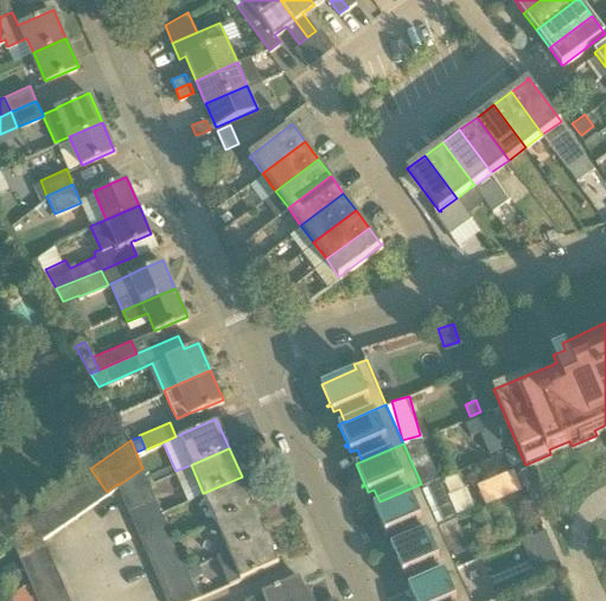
[(96,499),(107,492),(90,468),(80,475),(96,499)]
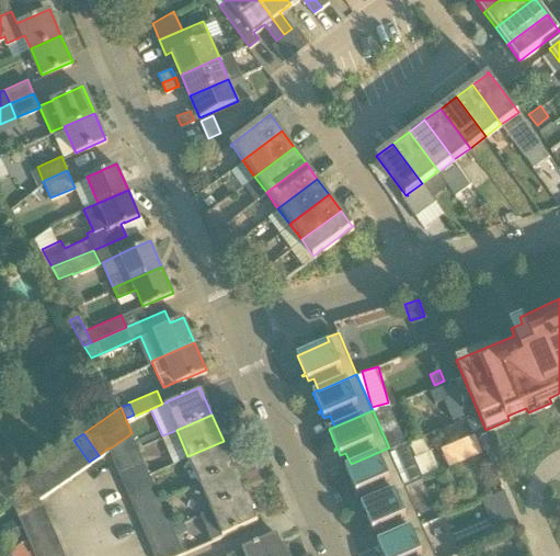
[(114,460),(139,449),(132,433),(110,449),(114,460)]
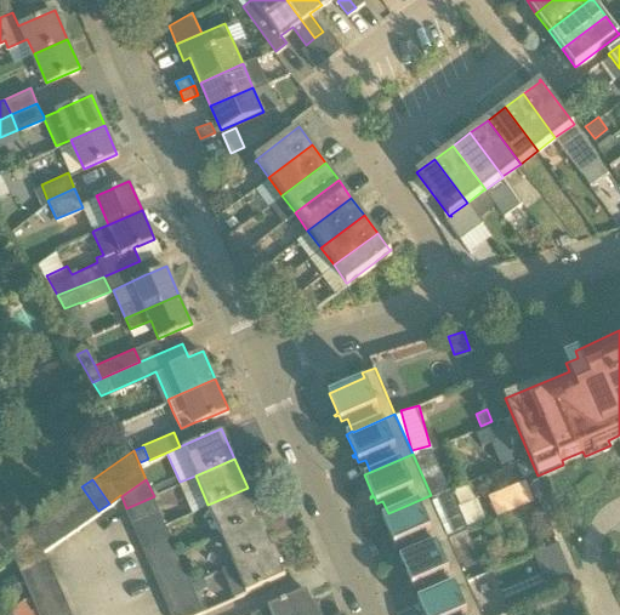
[(528,480),(505,490),(512,508),(535,497),(528,480)]
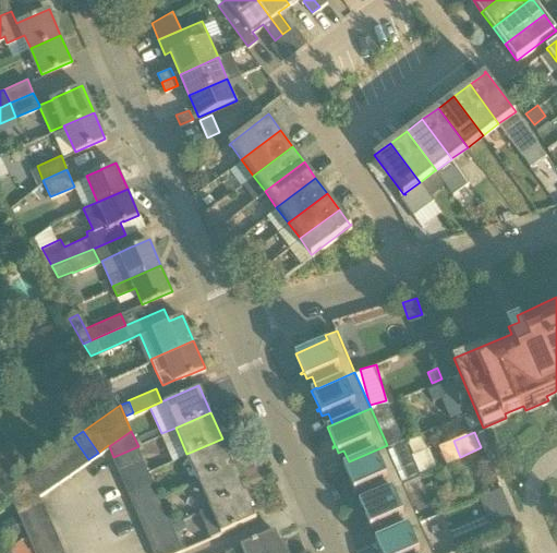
[(79,467),(88,459),(73,437),(63,445),(79,467)]
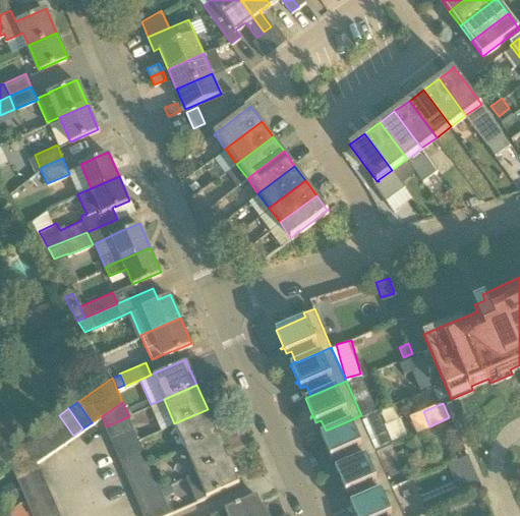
[(185,448),(218,433),(208,409),(174,423),(185,448)]
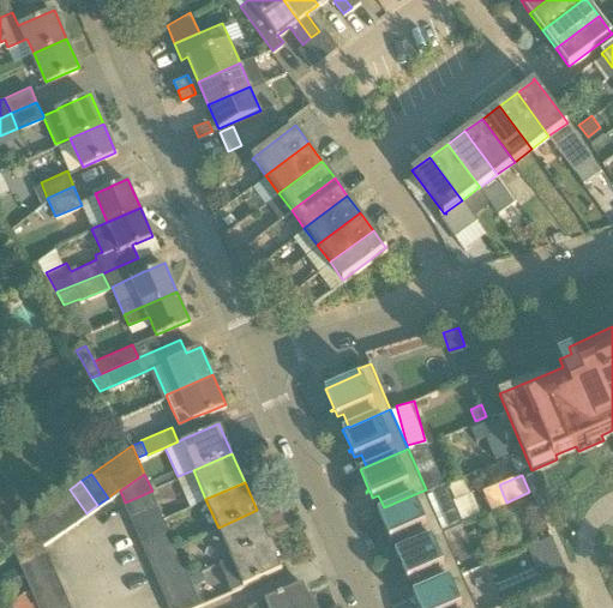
[(401,548),(443,530),(463,522),(445,482),(426,491),(426,489),(384,507),(378,510),(386,530),(383,531),(384,533),(388,531),(390,539),(396,536),(401,548)]
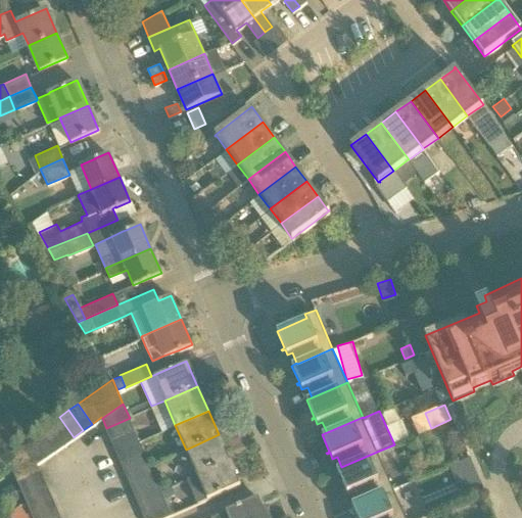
[(64,443),(74,437),(59,417),(49,423),(64,443)]
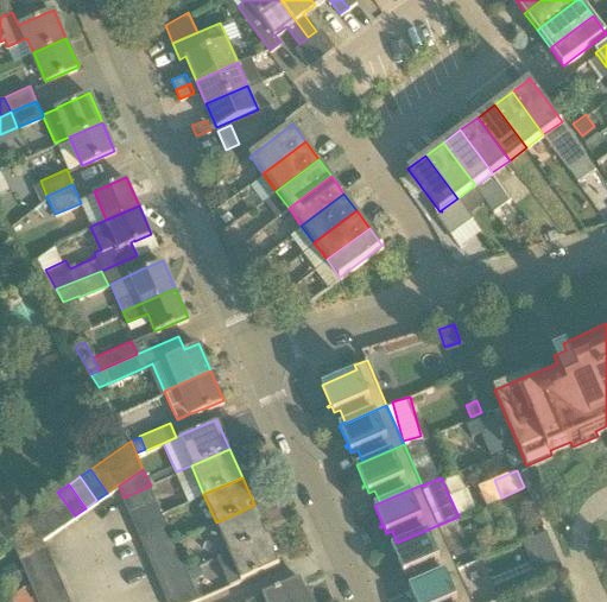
[(130,511),(156,499),(151,486),(124,498),(130,511)]
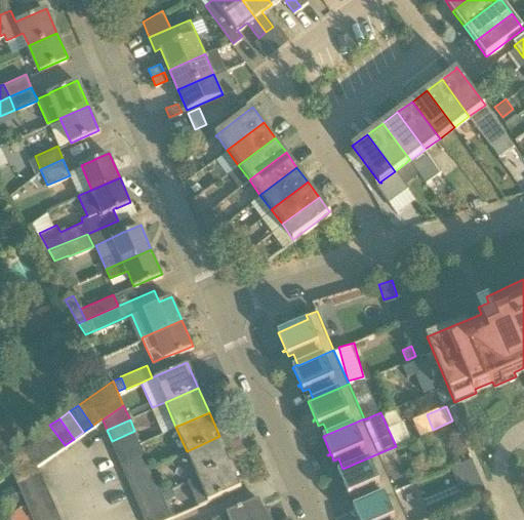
[(54,452),(65,445),(49,425),(40,432),(54,452)]
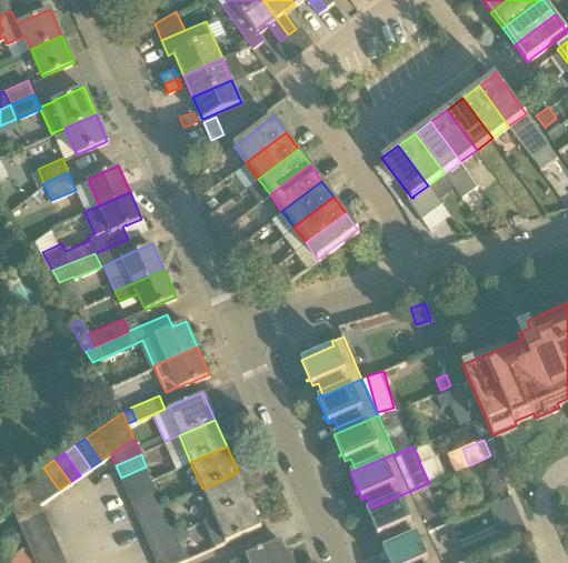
[(126,489),(151,478),(146,466),(121,478),(126,489)]
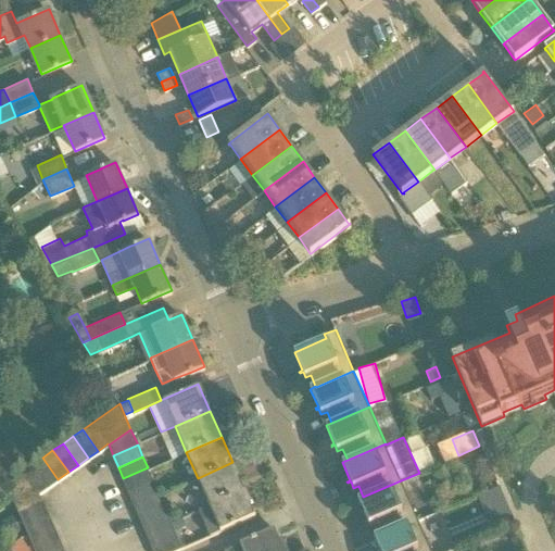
[(48,486),(58,479),(42,458),(33,464),(48,486)]
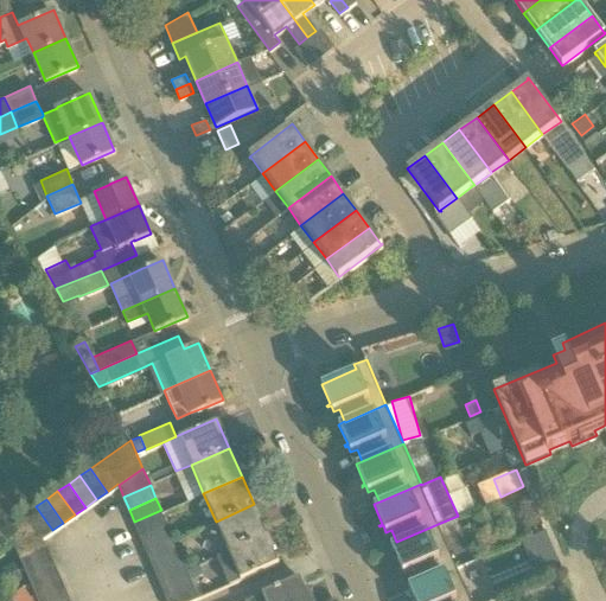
[(228,549),(266,532),(254,504),(216,522),(228,549)]
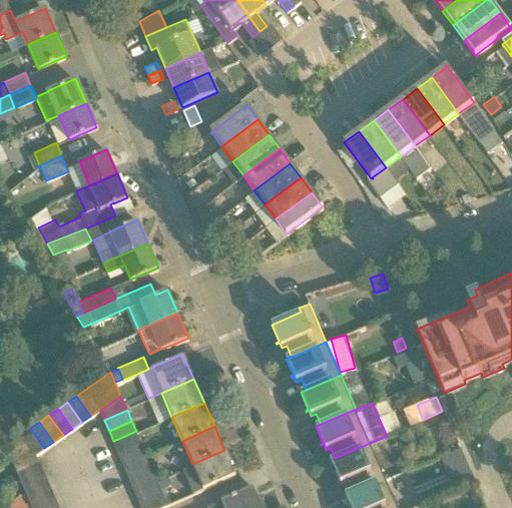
[(36,453),(44,448),(30,428),(5,445),(36,454),(36,453)]
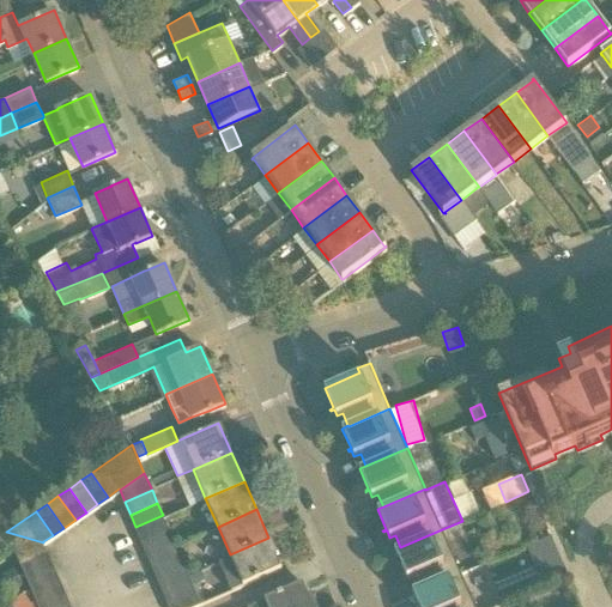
[(140,539),(168,527),(163,515),(135,527),(140,539)]
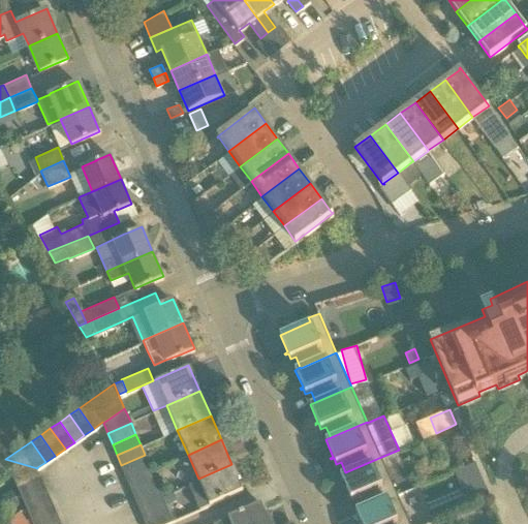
[(125,475),(149,465),(145,455),(121,465),(125,475)]
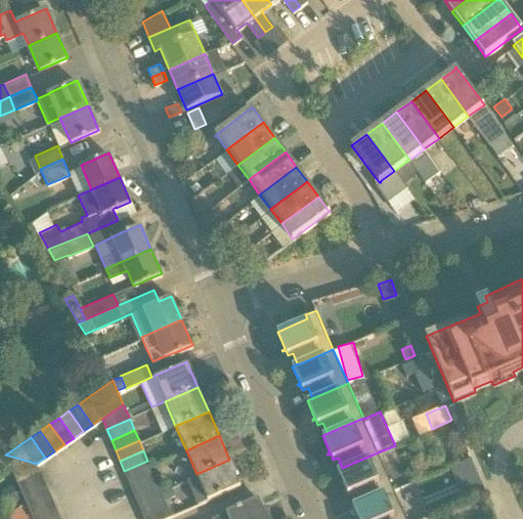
[(357,503),(393,487),(378,452),(342,468),(338,470),(345,487),(342,488),(343,489),(345,488),(348,494),(353,492),(357,503)]
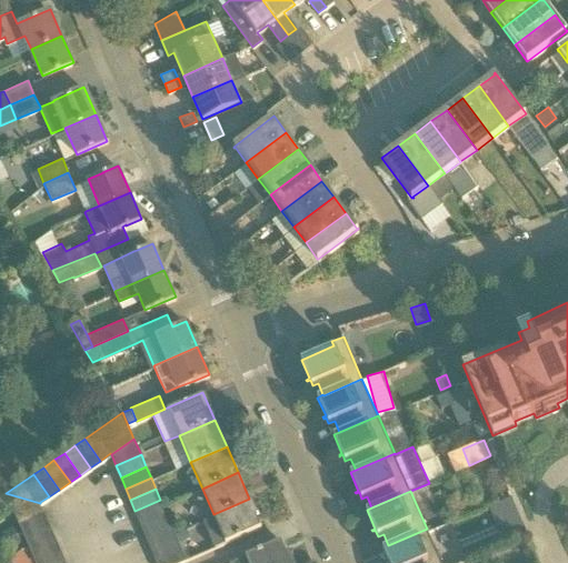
[(40,503),(6,493),(20,525),(46,514),(40,503)]
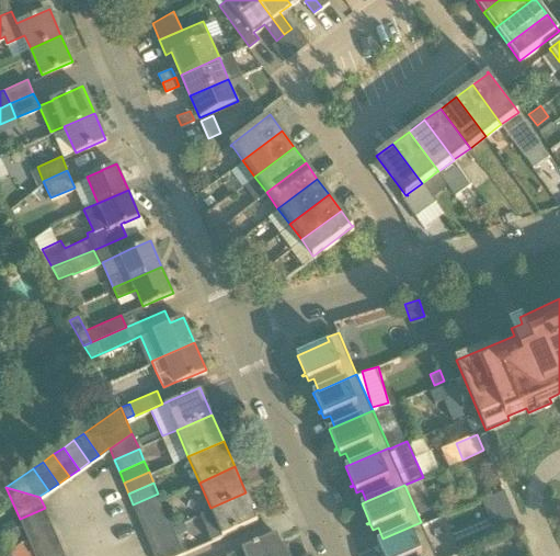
[(502,488),(481,498),(488,512),(509,503),(502,488)]
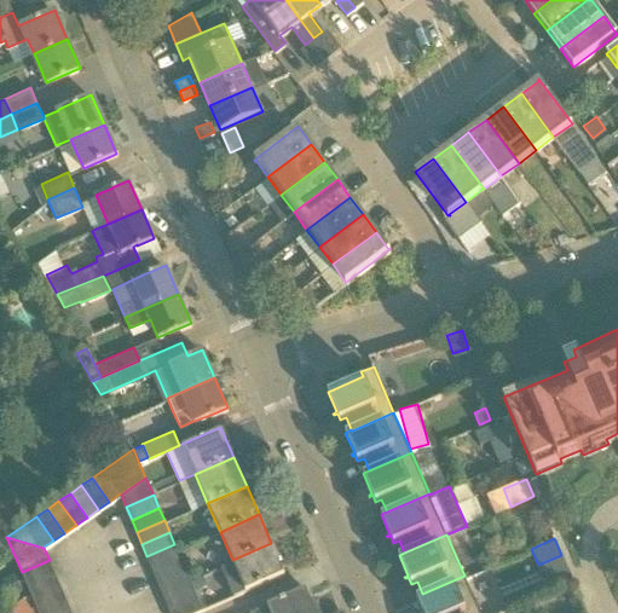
[(232,560),(246,589),(284,572),(271,543),(232,560)]
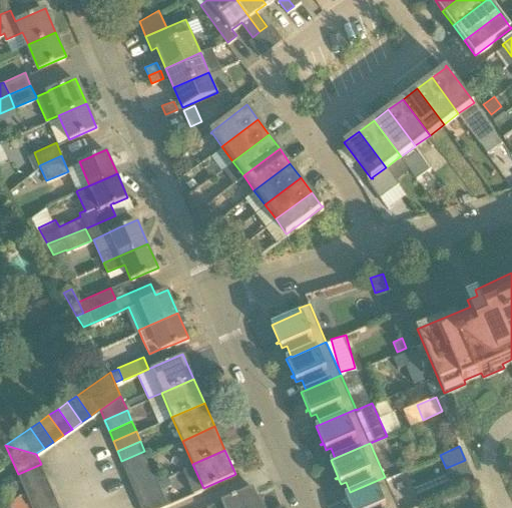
[(126,473),(149,463),(144,451),(121,461),(126,473)]
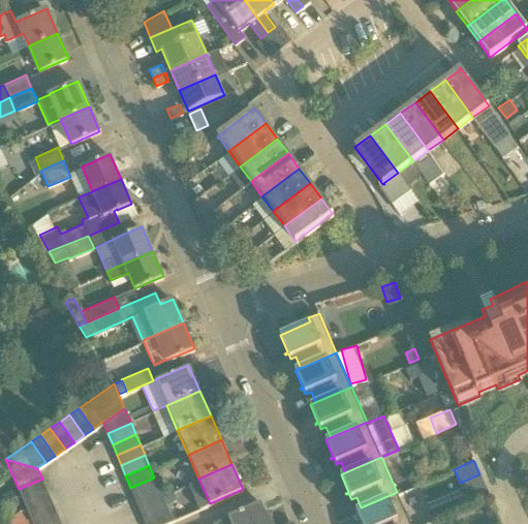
[(135,498),(159,488),(154,478),(130,488),(135,498)]
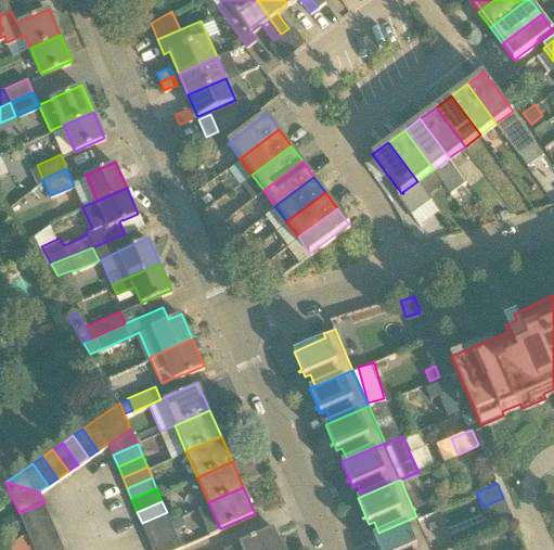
[(24,524),(49,514),(44,502),(20,513),(24,524)]
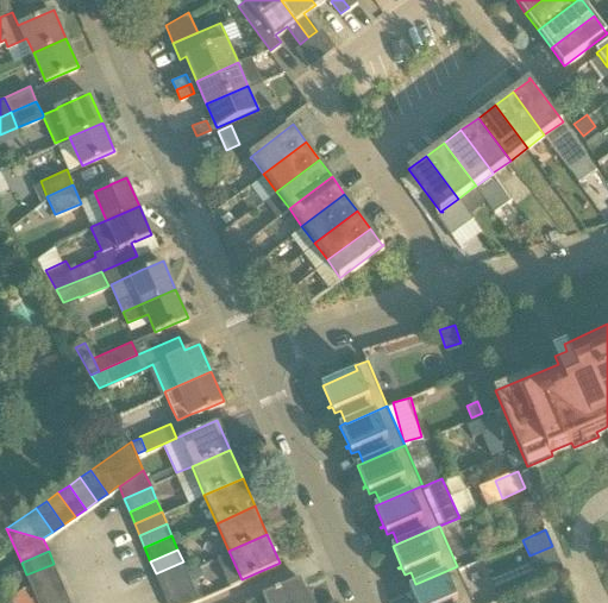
[(161,585),(188,573),(183,561),(156,573),(161,585)]
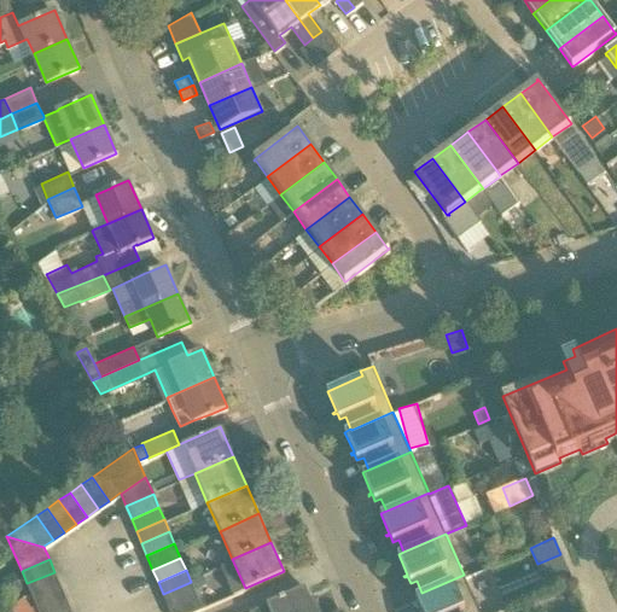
[(33,596),(60,584),(54,572),(27,583),(33,596)]
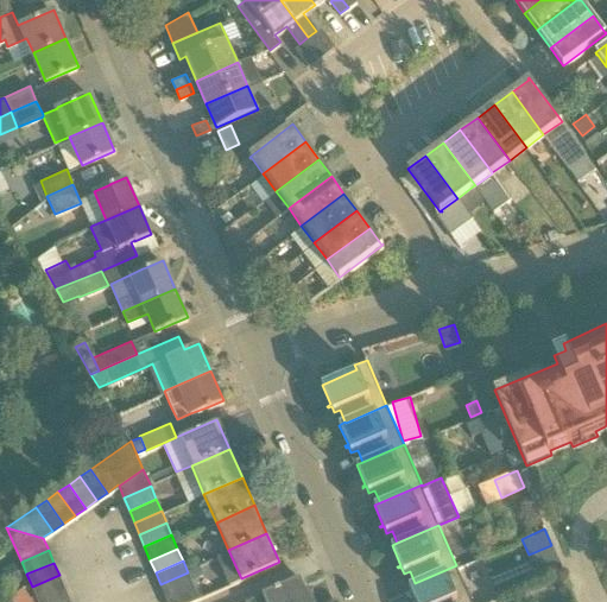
[(472,601),(456,565),(415,583),(409,585),(416,601),(472,601)]
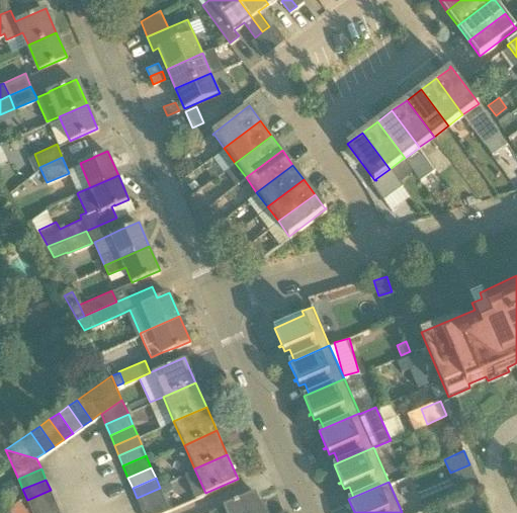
[(141,508),(164,498),(160,488),(137,498),(141,508)]
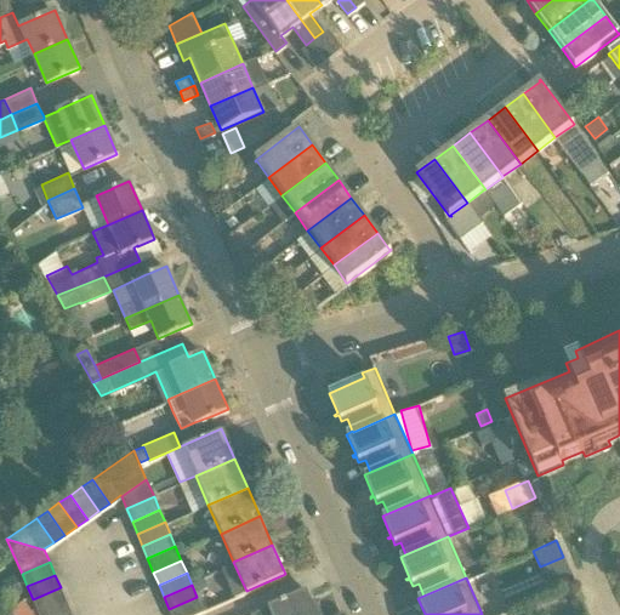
[(39,613),(66,601),(61,587),(33,599),(39,613)]
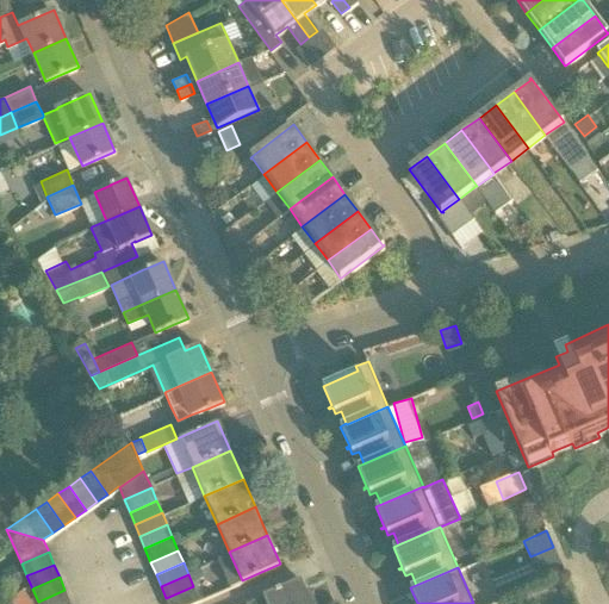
[(312,603),(302,578),(246,602),(246,603),(312,603)]
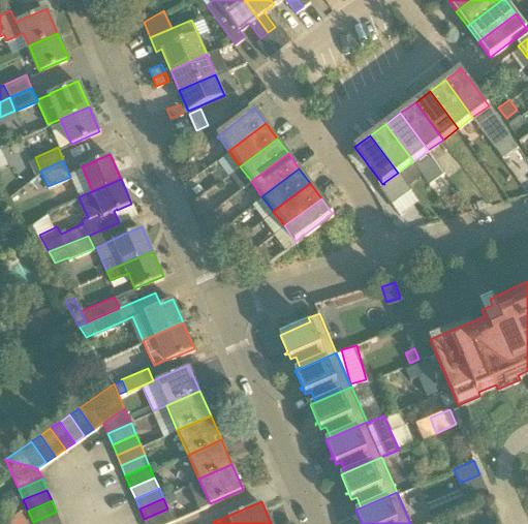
[(167,509),(144,519),(146,523),(161,523),(173,520),(167,509)]
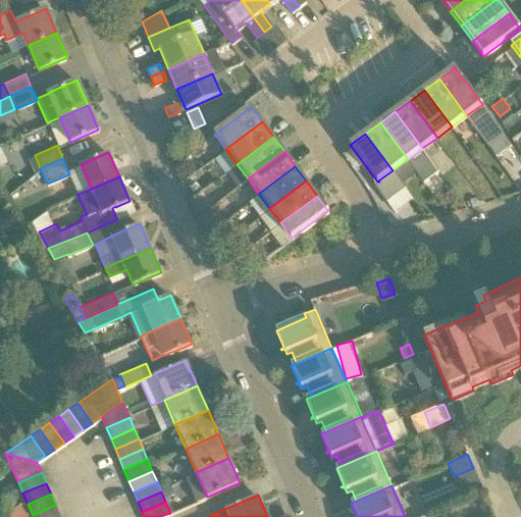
[(19,504),(8,512),(11,516),(25,516),(28,516),(19,504)]
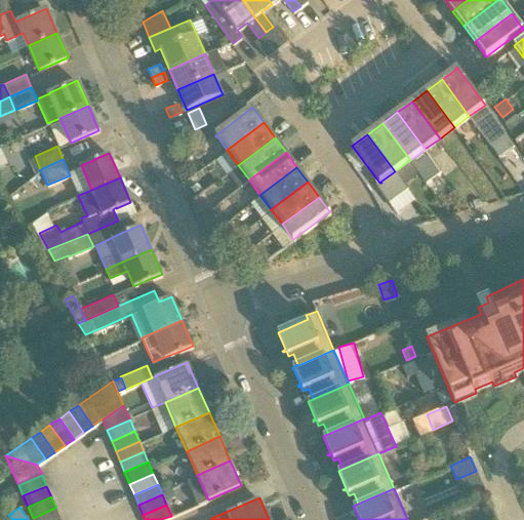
[(33,519),(55,519),(61,518),(55,508),(33,518),(33,519)]
